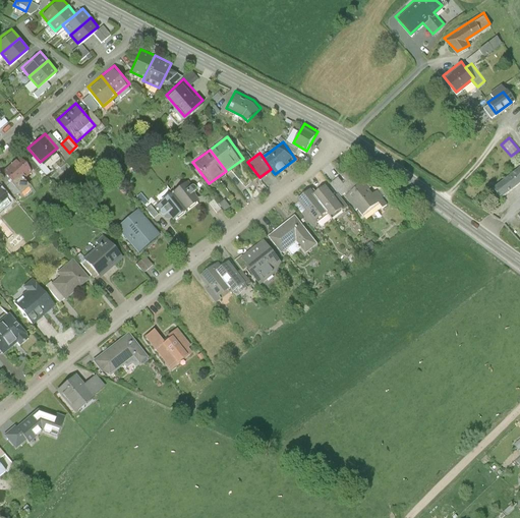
[(37,176),(23,161),(4,177),(17,192),(37,176)]
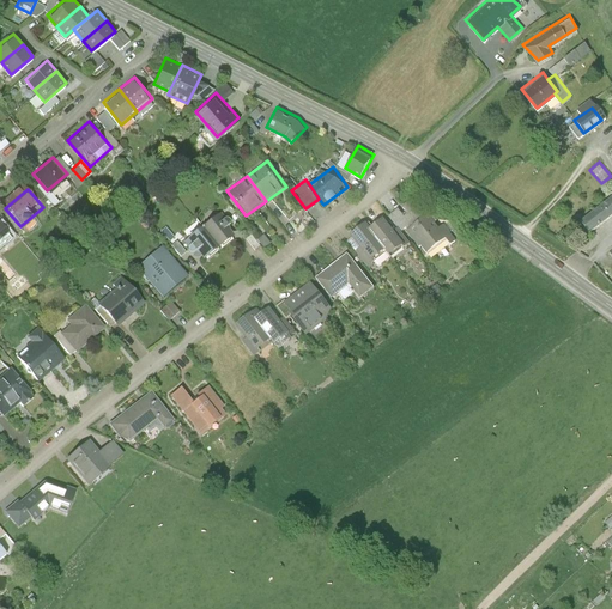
[(611,192),(579,218),(589,232),(611,213),(611,192)]
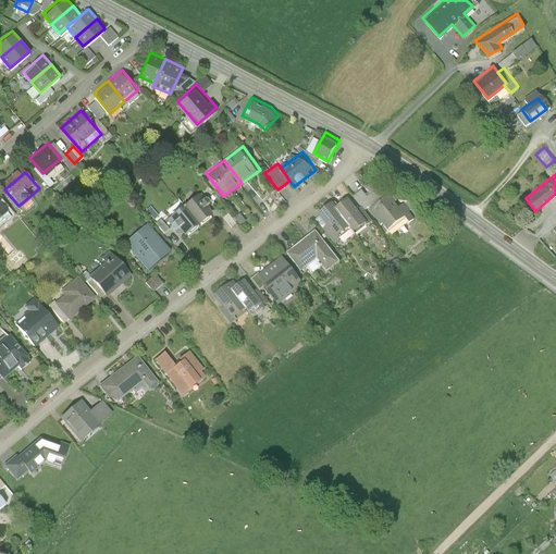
[(399,197),(372,180),(353,195),(385,233),(406,217),(409,221),(415,218),(399,197)]
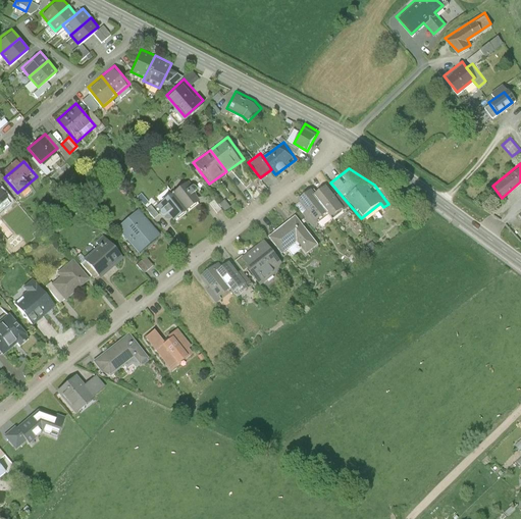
[(183,179),(168,191),(185,211),(198,200),(183,179)]
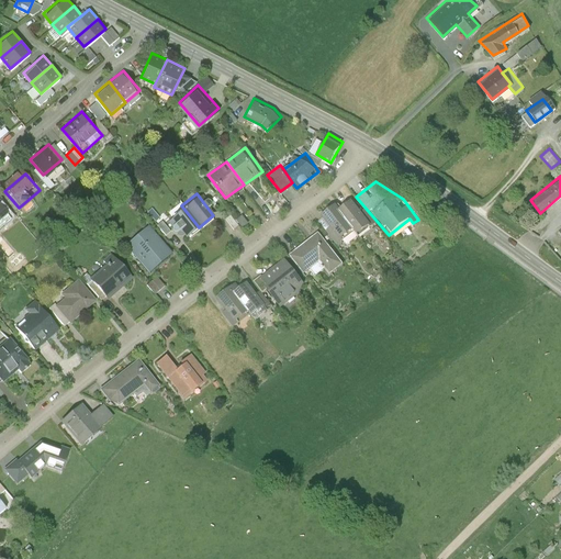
[(352,194),(339,205),(356,226),(360,232),(373,221),(352,194)]
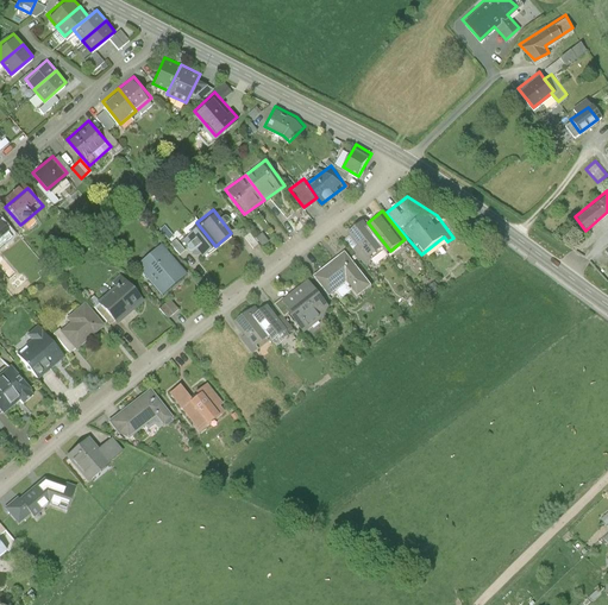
[(0,245),(13,234),(0,218),(0,245)]
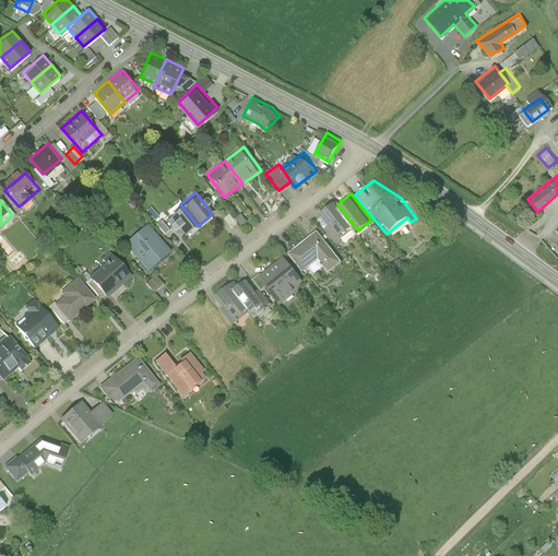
[(339,237),(354,225),(337,204),(333,200),(318,212),(339,237)]
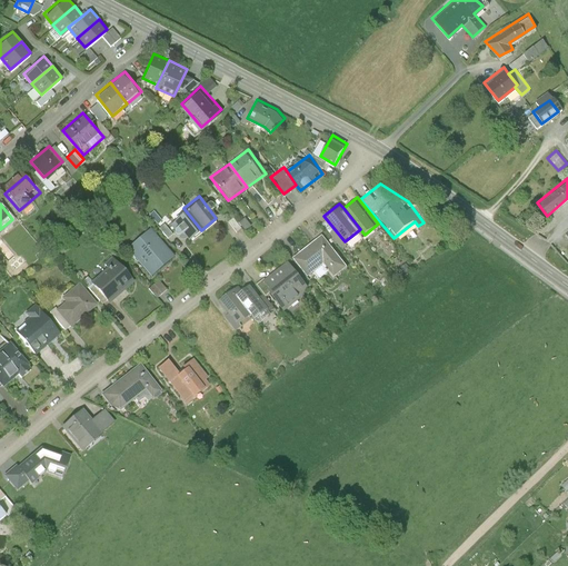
[(183,208),(169,219),(187,241),(201,230),(183,208)]
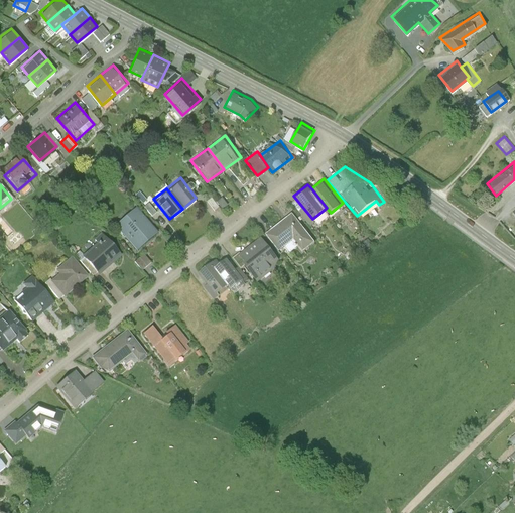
[(219,205),(211,196),(206,200),(214,209),(219,205)]
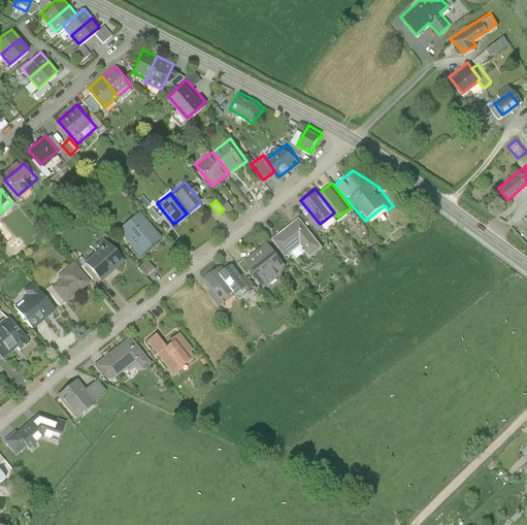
[(159,216),(151,206),(146,209),(155,220),(159,216)]
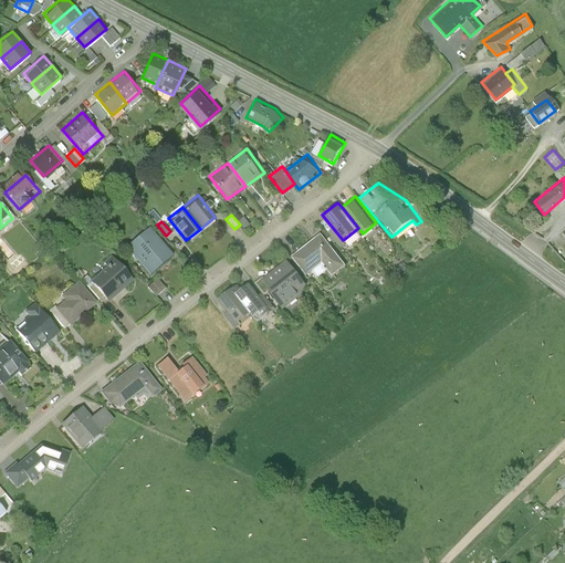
[(174,251),(149,222),(125,243),(149,271),(174,251)]
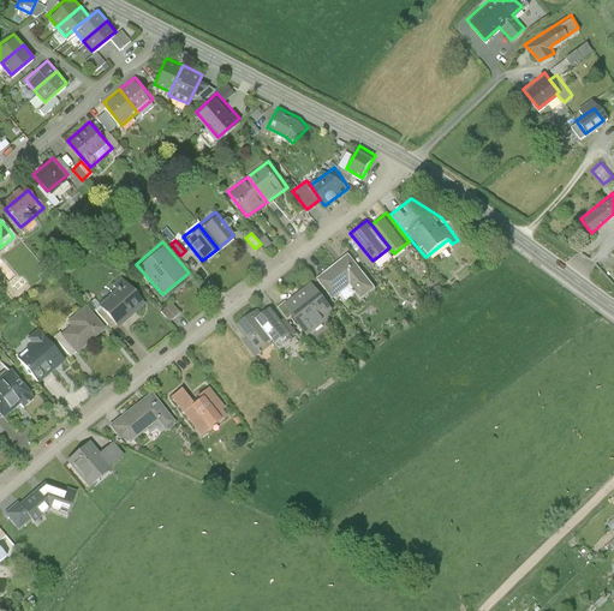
[(377,286),(349,250),(316,275),(333,297),(349,285),(361,299),(377,286)]
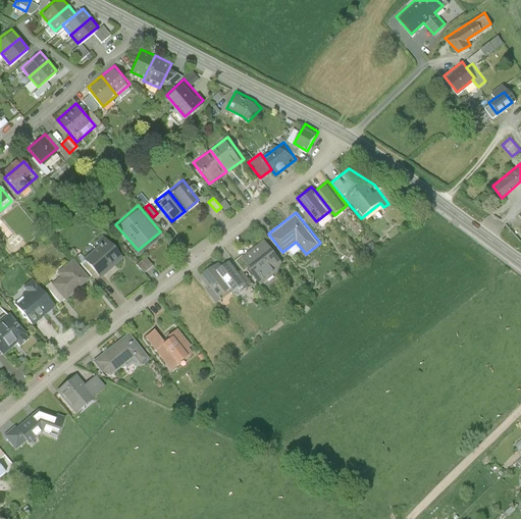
[(123,256),(104,234),(80,254),(98,276),(123,256)]
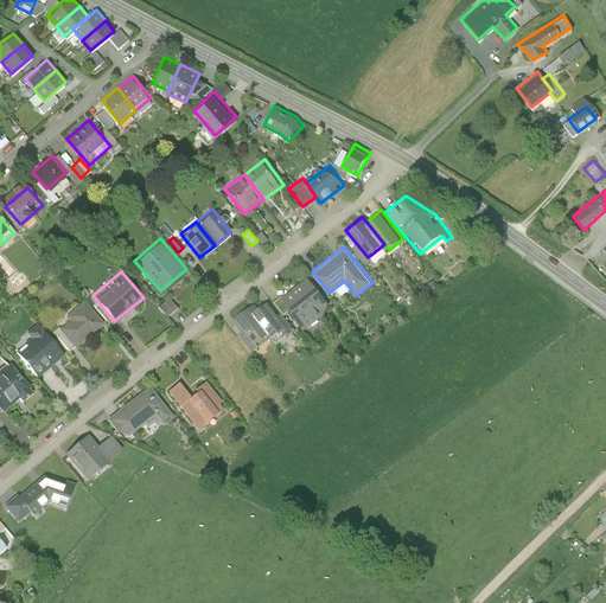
[(332,307),(307,275),(281,296),(291,309),(305,328),(332,307)]
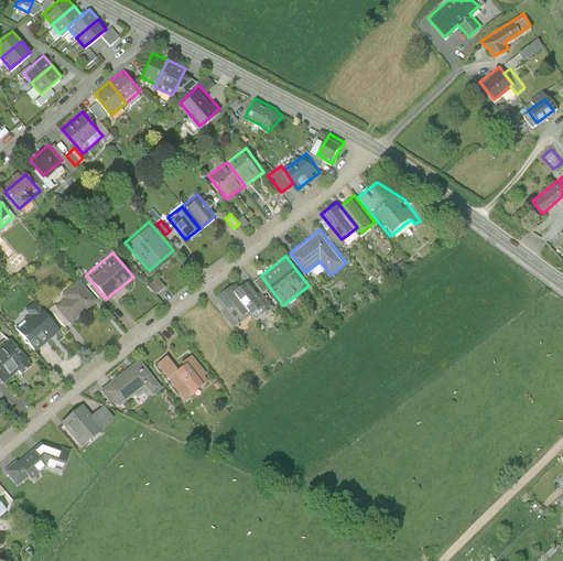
[(399,263),(402,269),(408,265),(403,259),(399,263)]
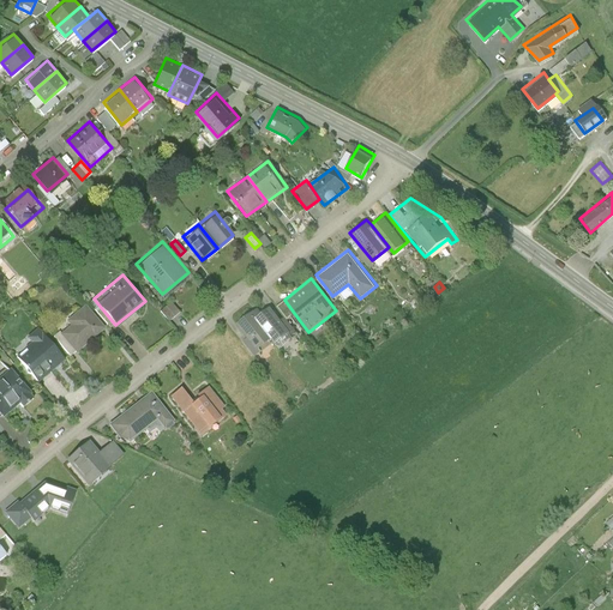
[(179,310),(170,300),(160,308),(168,319),(179,310)]
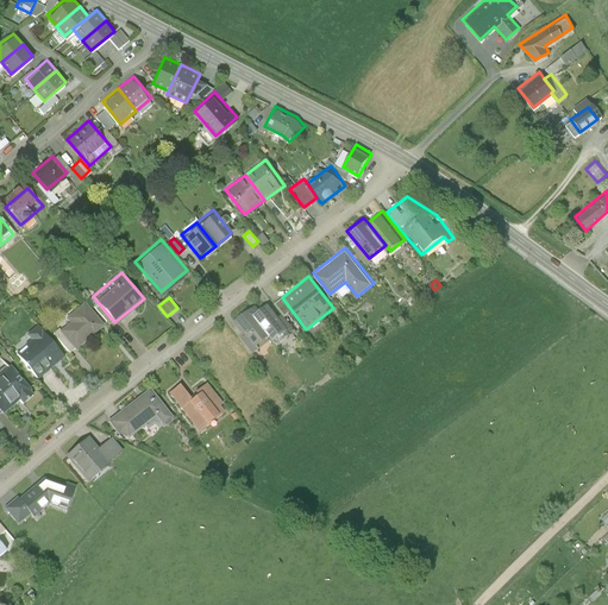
[(282,297),(274,303),(283,316),(292,310),(282,297)]
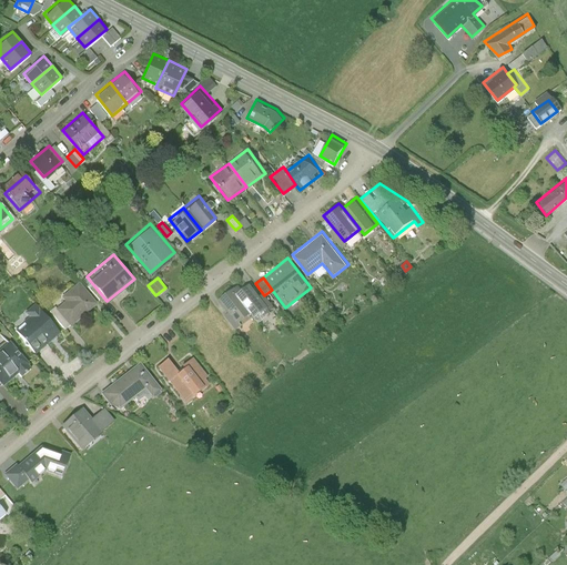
[(98,303),(78,279),(59,293),(64,300),(53,309),(67,328),(98,303)]
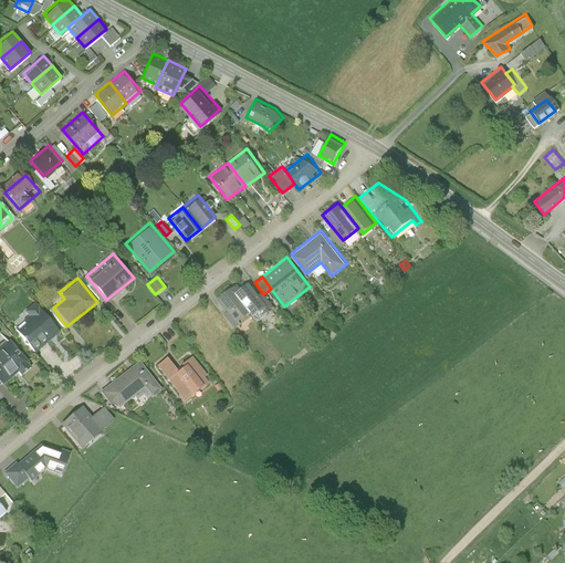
[(272,311),(248,281),(236,291),(232,285),(219,296),(229,309),(240,323),(253,313),(259,321),(272,311)]
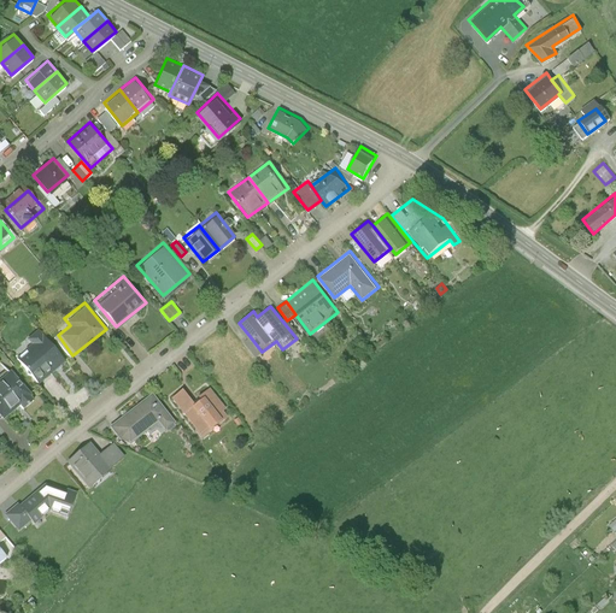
[(24,336),(31,345),(15,358),(36,384),(65,359),(37,325),(24,336)]
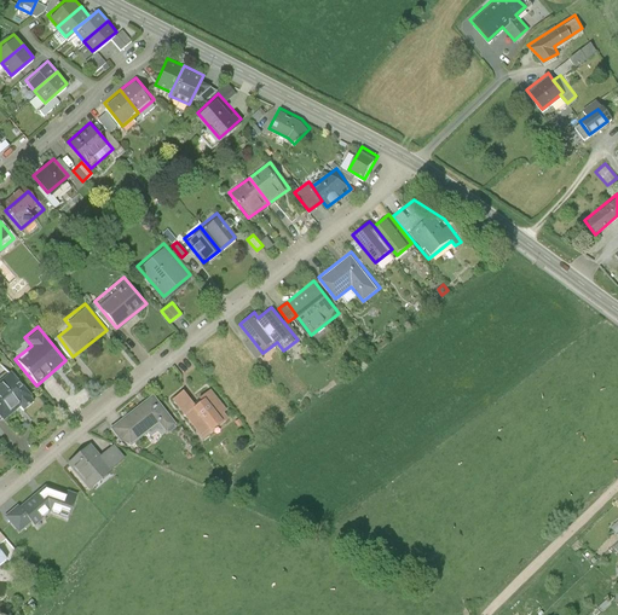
[(263,353),(250,337),(243,343),(255,359),(263,353)]
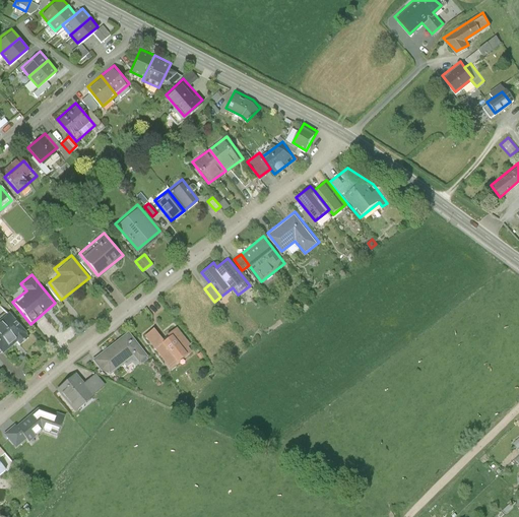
[(26,331),(8,311),(0,317),(0,346),(4,351),(26,331)]
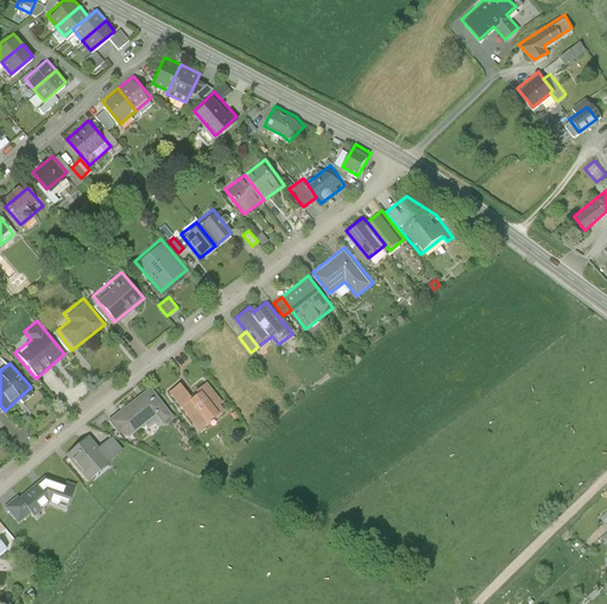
[(227,407),(207,383),(193,395),(181,380),(166,390),(198,430),(227,407)]
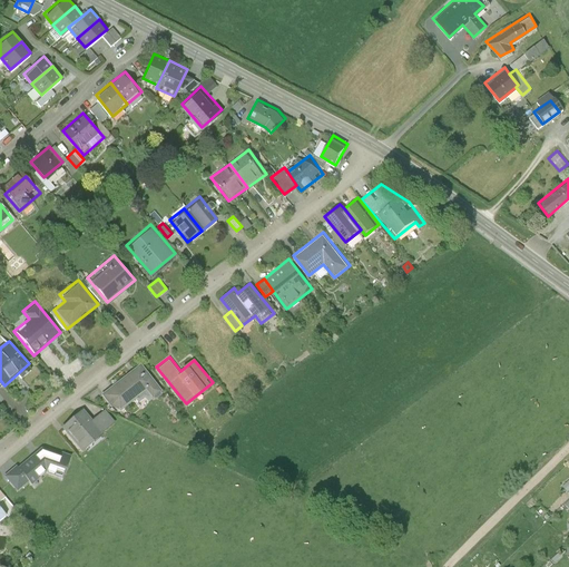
[(163,389),(140,361),(101,392),(118,412),(140,394),(147,402),(163,389)]
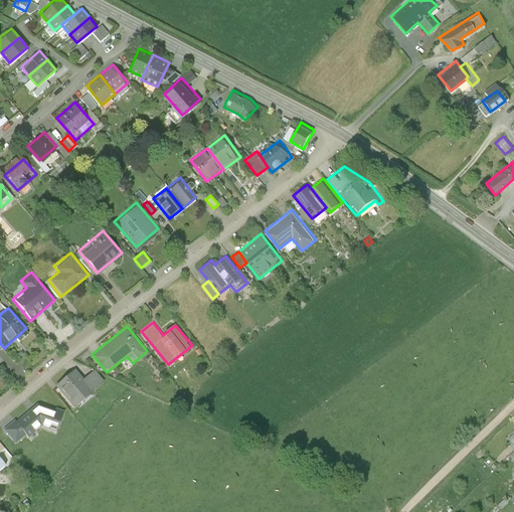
[(107,381),(95,367),(82,376),(74,366),(52,383),(72,408),(107,381)]
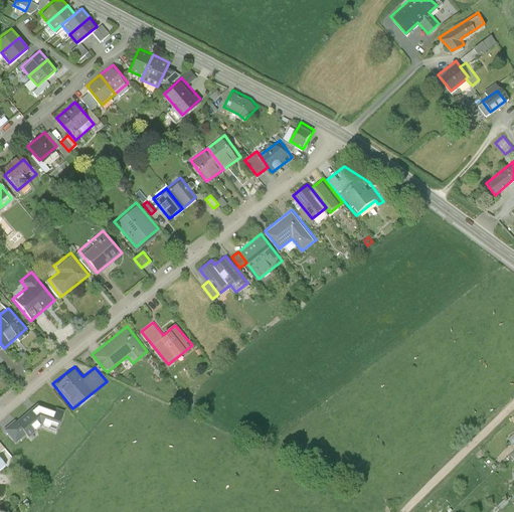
[(30,439),(39,429),(38,403),(15,420),(27,434),(30,439)]
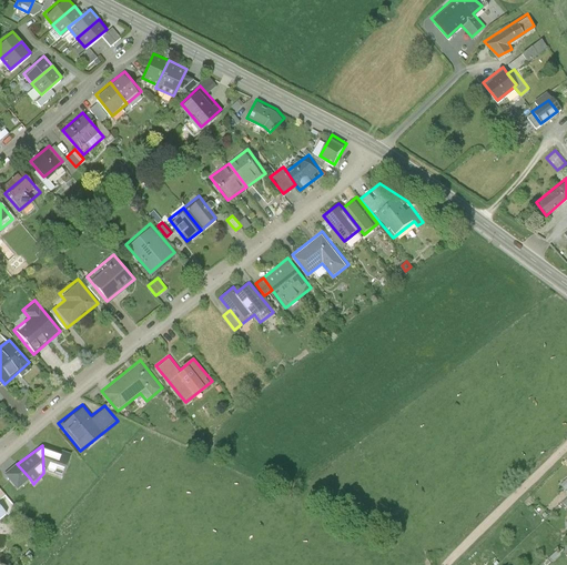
[(70,453),(42,445),(43,473),(61,477),(70,453)]
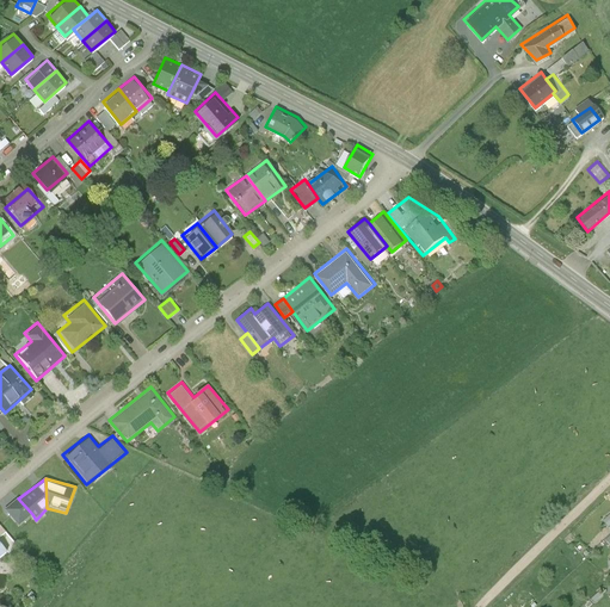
[(32,514),(18,499),(16,495),(1,507),(18,526),(32,514)]
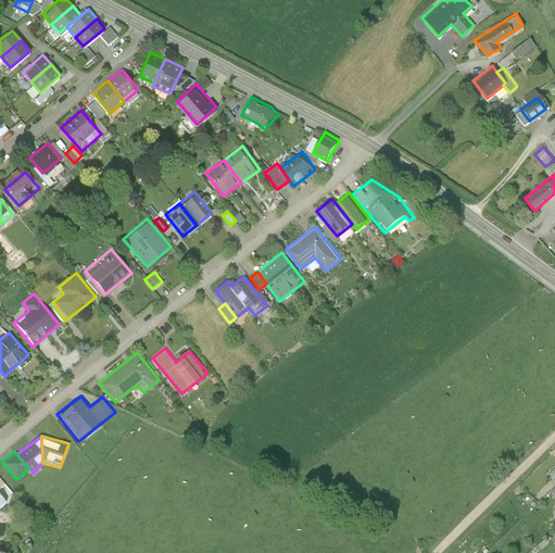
All buildings are outlined.
